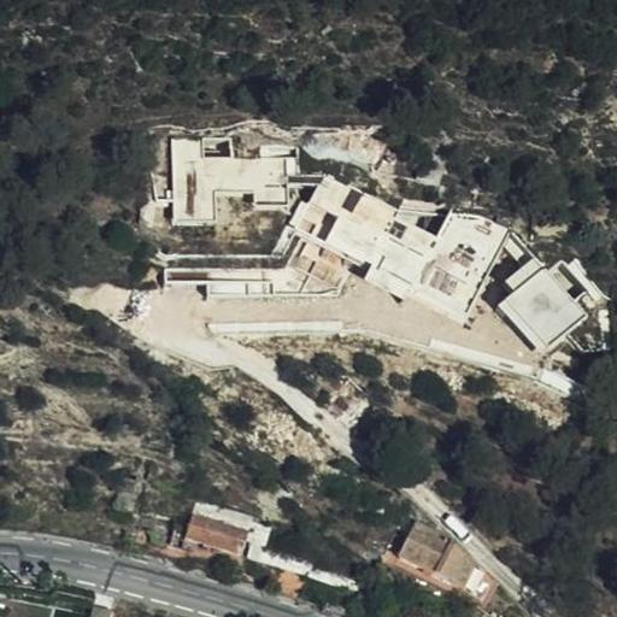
[(340,140),(340,123),(341,119),(300,129),(301,152),(340,150),(340,140)]
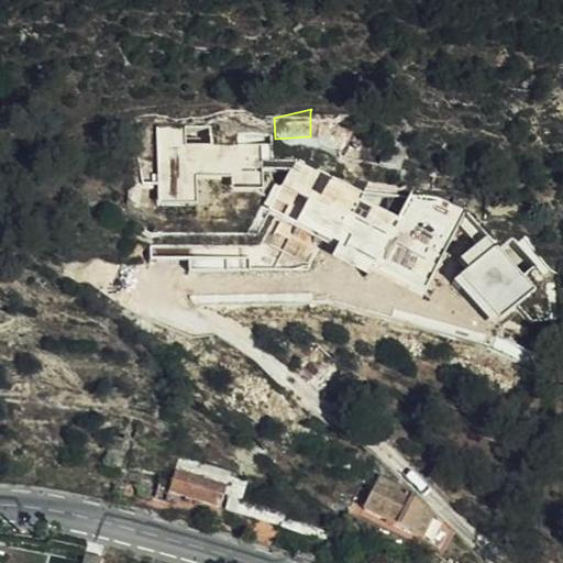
[(335,128),(337,116),(337,112),(310,112),(310,128),(335,128)]
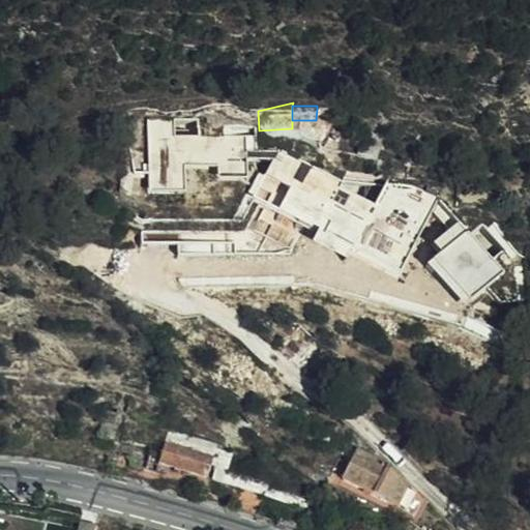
[(331,109),(317,109),(316,120),(316,127),(331,127),(331,109)]
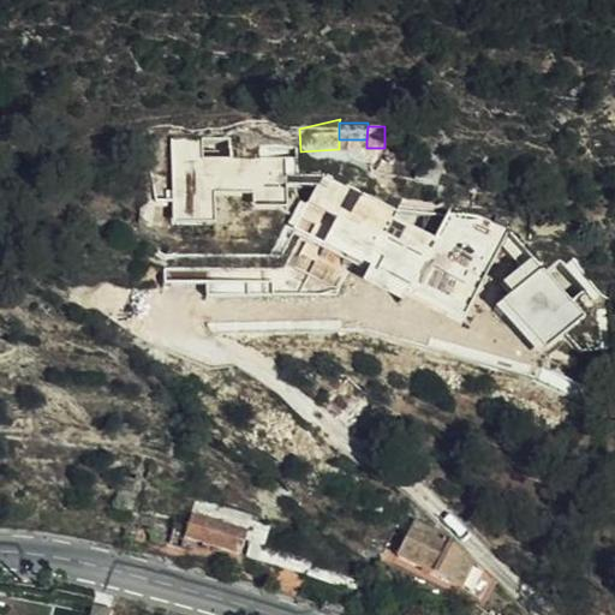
[(353,276),(353,268),(356,243),(390,245),(389,269),(389,286),(437,290),(442,240),(463,243),(461,255),(466,255),(464,287),(502,291),(506,249),(509,249),(512,207),(369,196),(369,212),(357,210),(358,203),(323,201),(320,254),(306,252),(305,272),(353,276)]
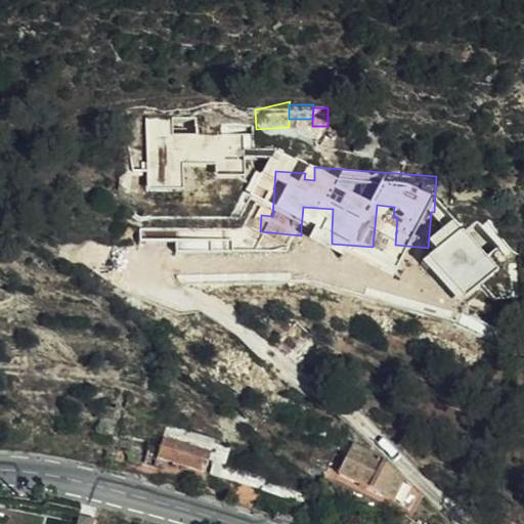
[(303,207),(301,228),(332,229),(333,209),(303,207)]
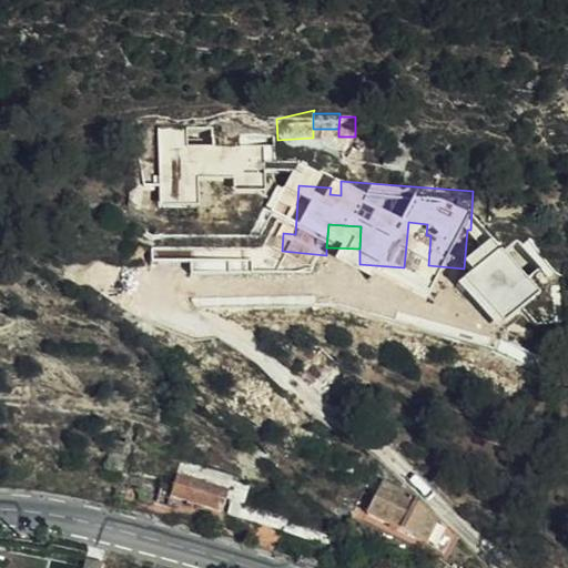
[(125,453),(110,448),(108,463),(123,467),(125,453)]
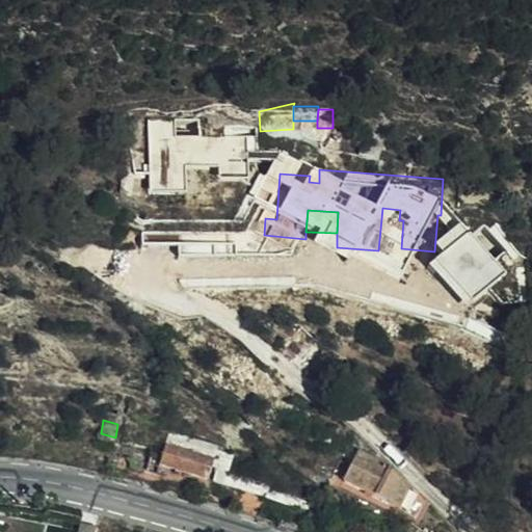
[(135,460),(133,468),(161,476),(164,467),(208,480),(218,446),(170,429),(165,450),(152,447),(152,441),(122,441),(122,455),(135,460)]
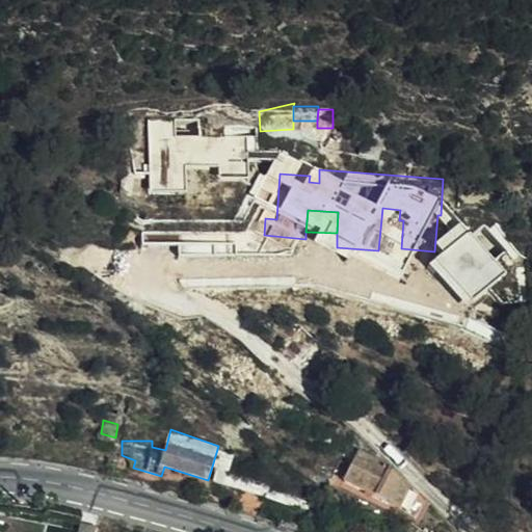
[(345,480),(399,510),(411,489),(389,472),(350,451),(346,456),(354,462),(345,480)]
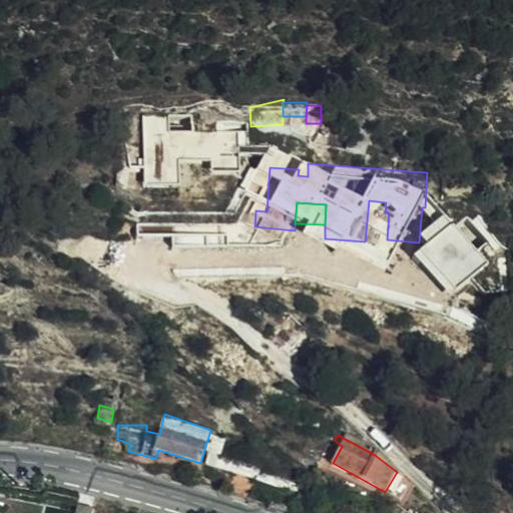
[(233,474),(229,491),(248,497),(254,481),(311,498),(309,484),(210,454),(208,465),(233,474)]
